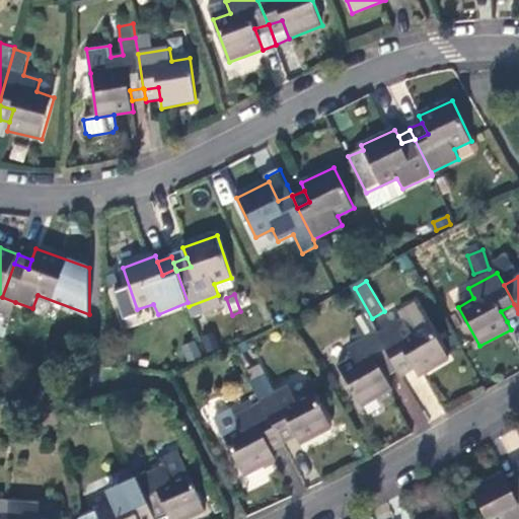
[(2,297),(0,302),(0,311),(10,316),(15,302),(2,297)]
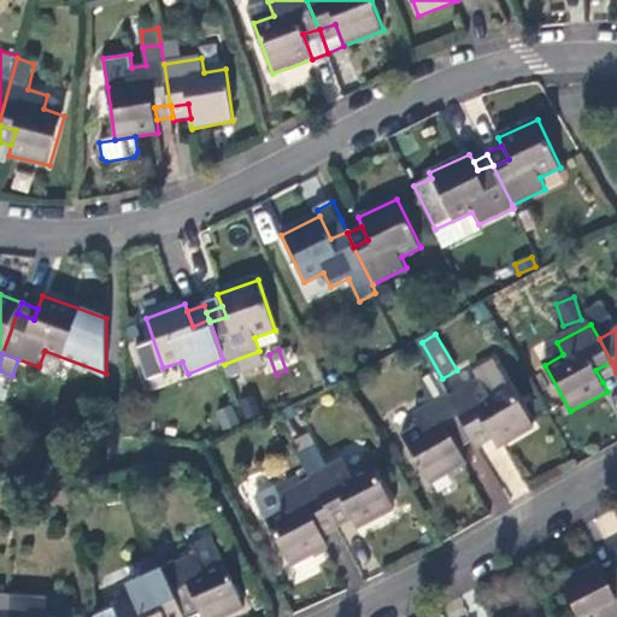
[(595,370),(603,382),(616,375),(616,372),(611,362),(595,370)]
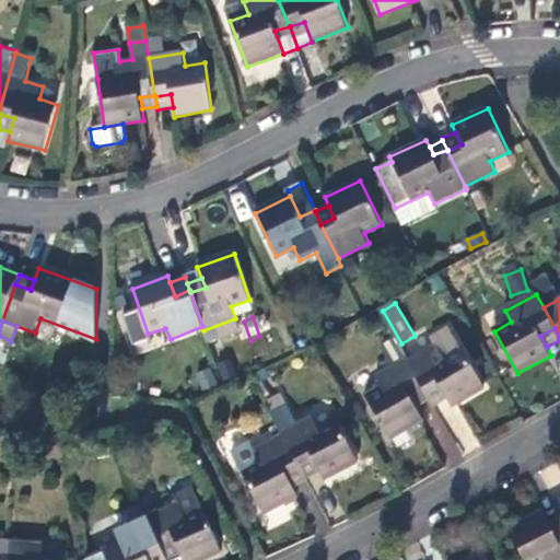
[(442,388),(450,400),(454,407),(485,388),(461,346),(445,354),(438,343),(408,362),(426,393),(428,396),(442,388)]
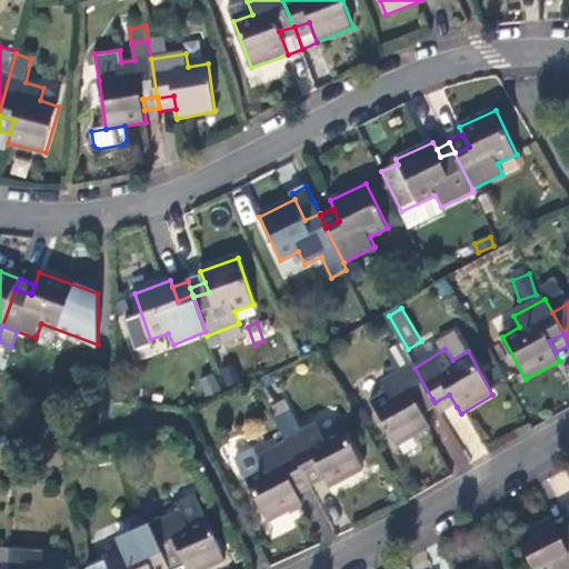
[(221,388),(240,381),(233,365),(215,371),(221,388)]
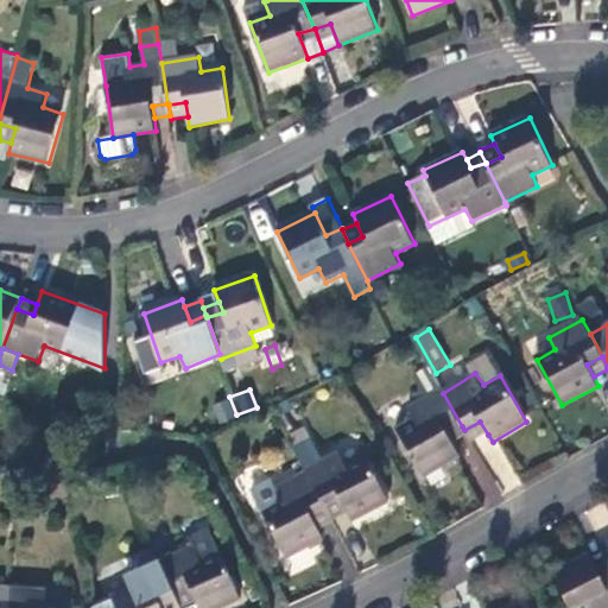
[(462,426),(443,393),(442,391),(410,409),(417,420),(398,434),(425,476),(461,456),(454,443),(448,432),(462,426)]
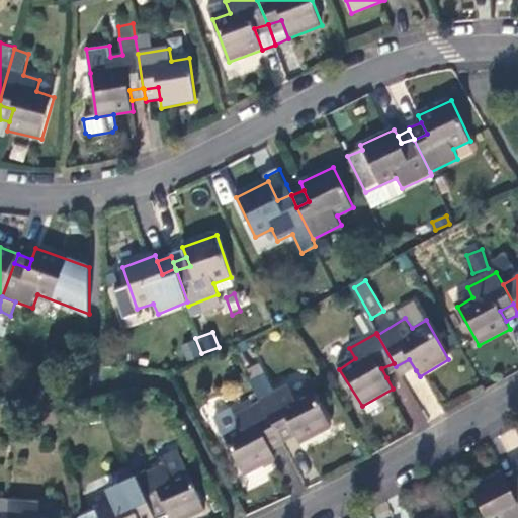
[(399,371),(403,377),(416,370),(409,359),(396,366),(399,371)]
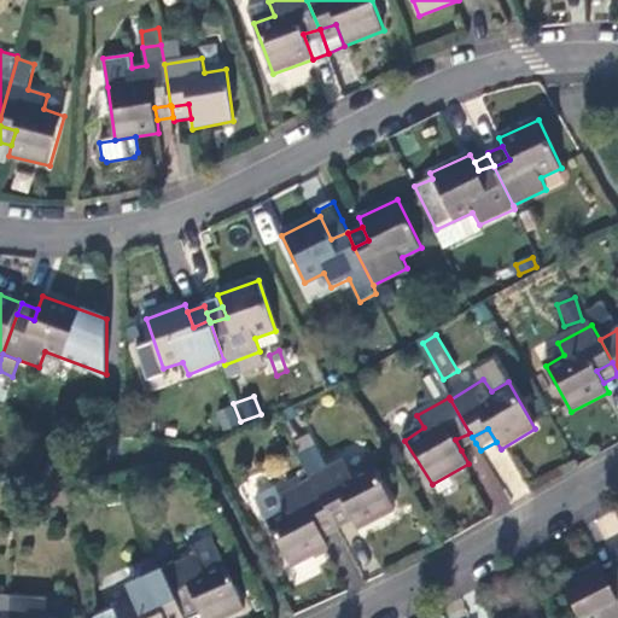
[(461,450),(476,443),(472,437),(470,433),(455,439),(461,450)]
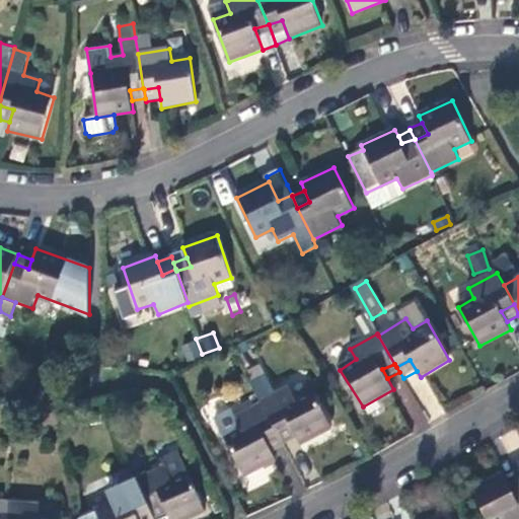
[(264,376),(252,382),(263,402),(278,433),(291,427),(298,438),(302,445),(332,429),(311,388),(296,396),(290,386),(274,395),(264,376)]
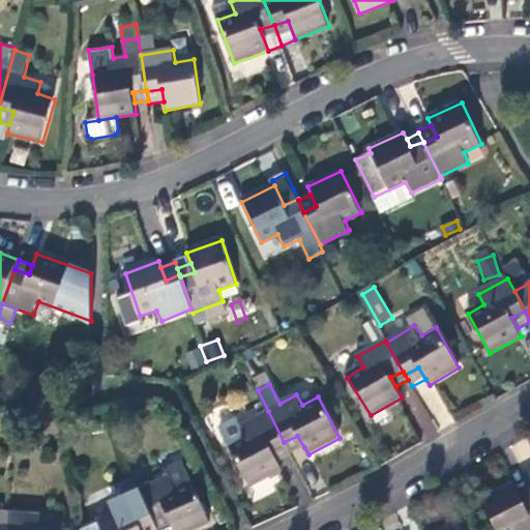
[(283,470),(278,463),(273,450),(286,445),(284,442),(268,411),(240,425),(245,437),(229,446),(251,487),(283,470)]
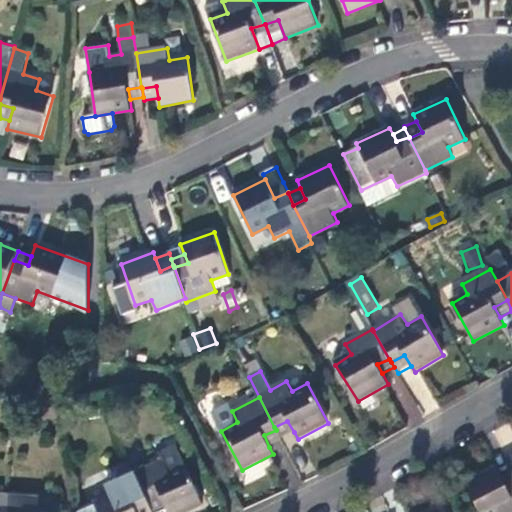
[(218,431),(221,431),(237,422),(232,411),(230,409),(212,418),(218,431)]
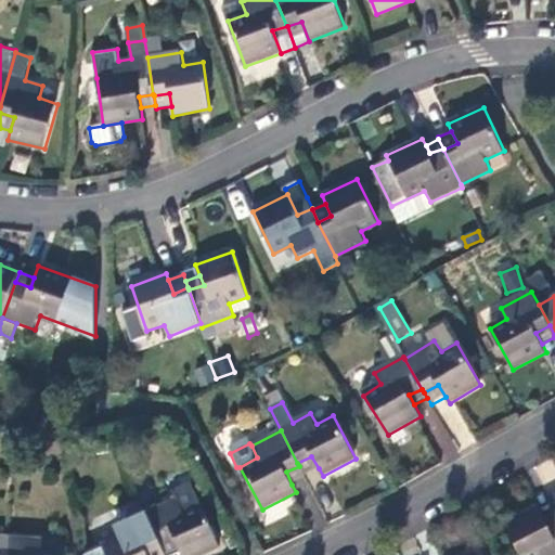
[(299,466),(304,474),(319,468),(311,456),(297,463),(299,466)]
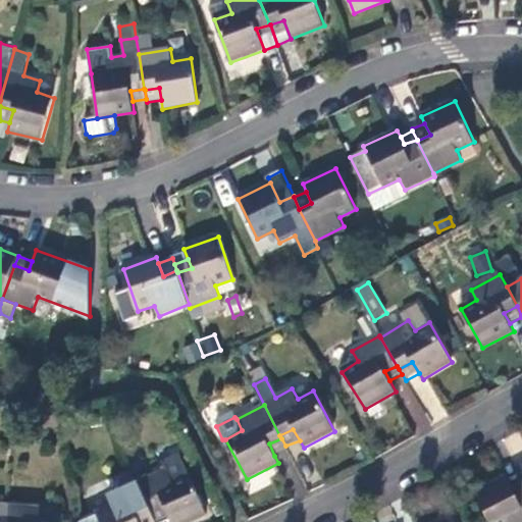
[(274,456),(288,450),(285,446),(281,438),(269,444),(274,456)]
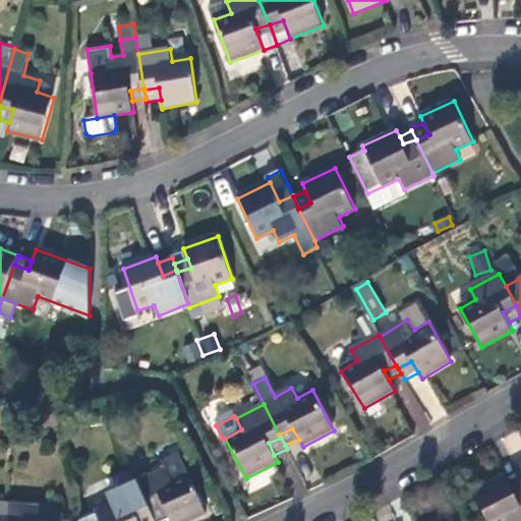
[(147,469),(141,457),(130,462),(135,473),(147,469)]
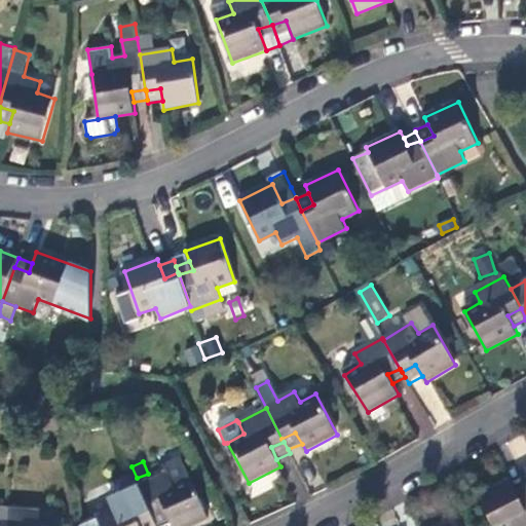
[(166,474),(138,487),(152,519),(165,513),(171,523),(171,525),(192,525),(208,519),(189,478),(173,485),(166,474)]
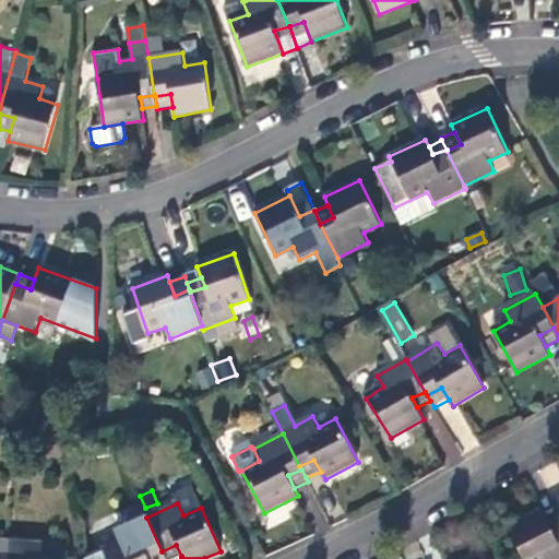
[(558,558),(558,526),(554,530),(548,519),(543,508),(507,527),(523,558),(558,558)]
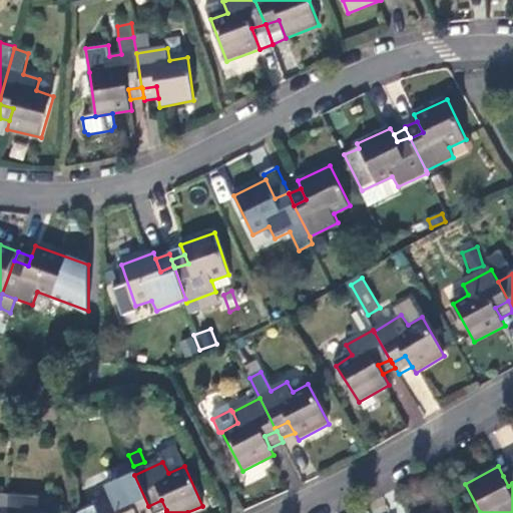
[(512,471),(503,476),(508,486),(512,483),(512,471)]
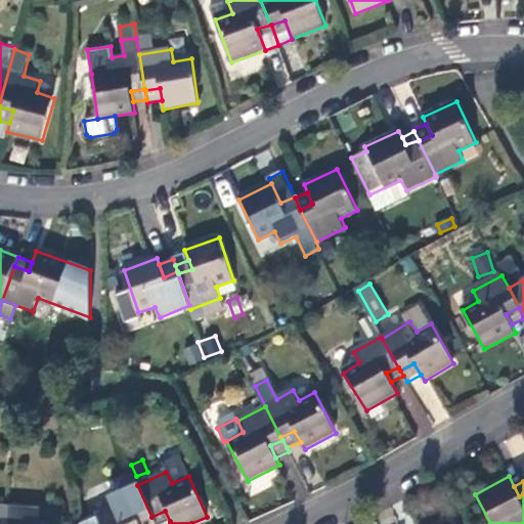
[(151,517),(137,485),(108,498),(114,510),(96,518),(98,523),(141,523),(153,518),(151,517)]
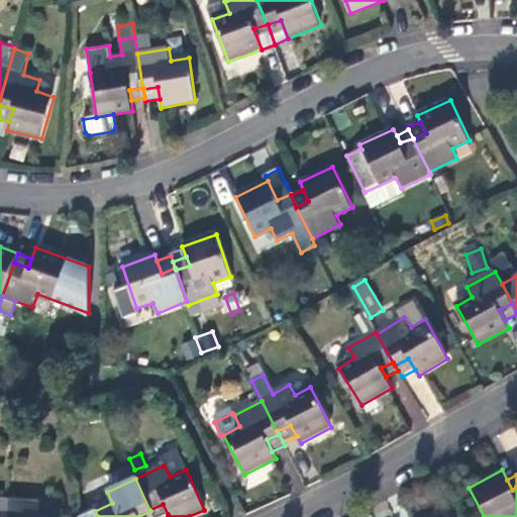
[(0,516),(7,516),(8,501),(0,500),(0,516)]
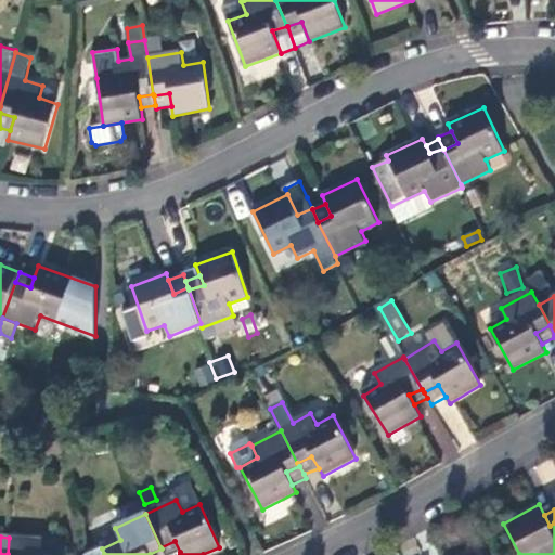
[(62,554),(62,552),(42,552),(42,539),(9,538),(8,554),(62,554)]
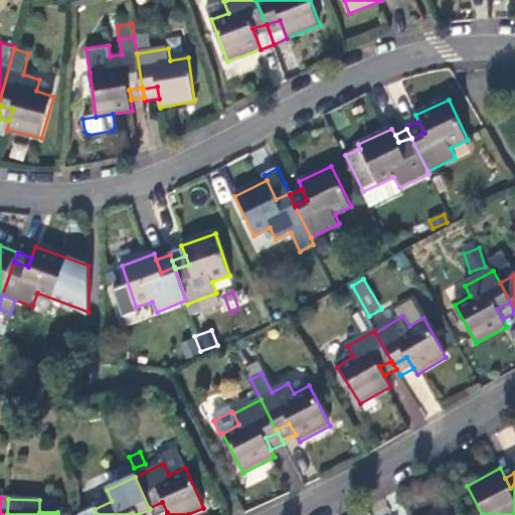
[(150,509),(152,514),(159,514),(167,512),(162,502),(149,508),(150,509)]
